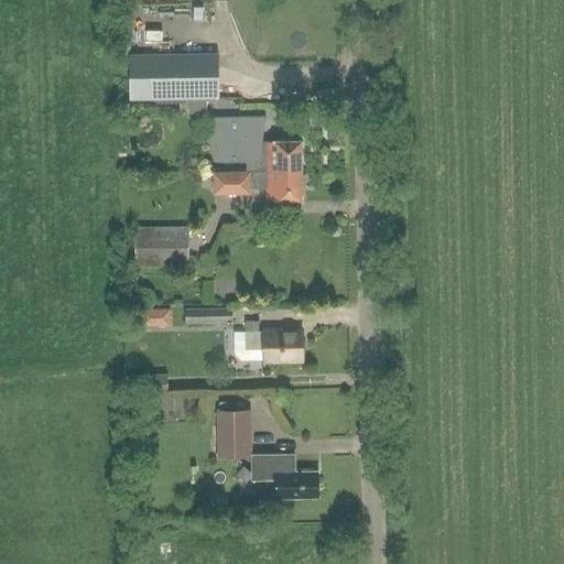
[(130,53),(131,99),(190,98),(219,98),(218,52),(130,53)]
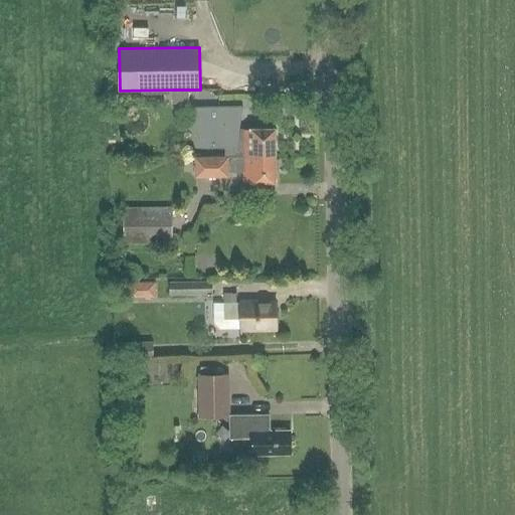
[(225,146),(225,158),(239,158),(239,157),(275,156),(274,131),(240,131),(241,121),(222,121),(222,109),(194,109),(203,146),(225,146)]
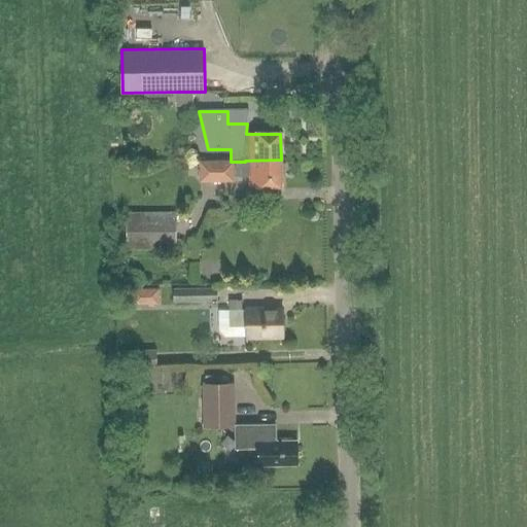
[(281,160),(245,161),(245,162),(231,162),(201,163),(201,181),(234,181),(234,177),(250,176),(250,186),(281,185),(281,160)]
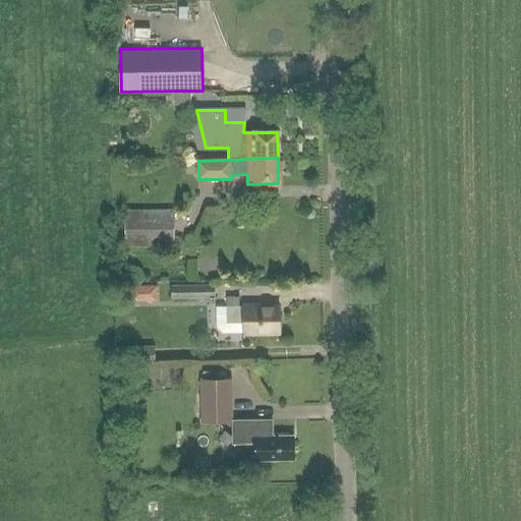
[(126,246),(175,246),(174,211),(125,212),(126,246)]
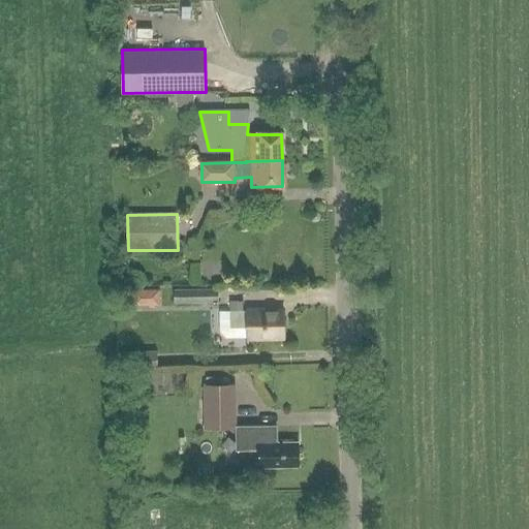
[(138,304),(164,303),(163,285),(137,287),(138,304)]
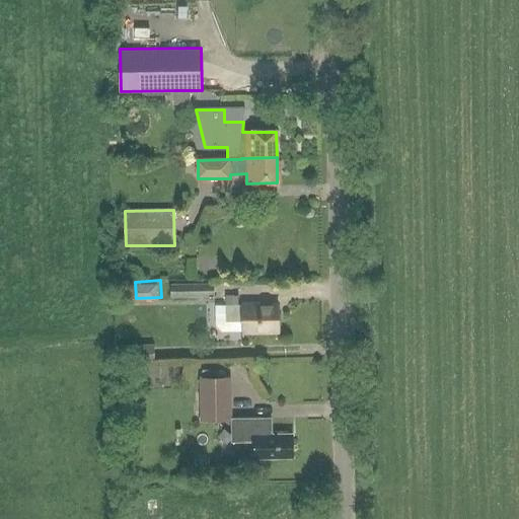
[(172,296),(214,295),(213,282),(171,283),(172,296)]
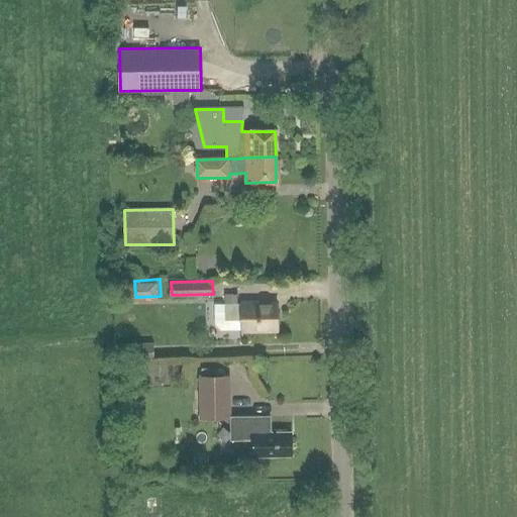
[(238,305),(237,295),(225,296),(225,320),(242,320),(242,330),(279,330),(278,305),(264,305),(264,304),(242,305),(238,305)]
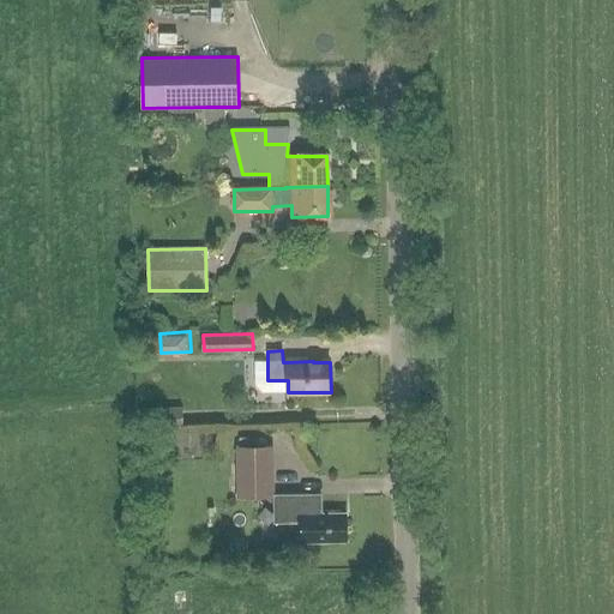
[(170,405),(170,403),(158,403),(158,405),(144,407),(145,427),(184,426),(182,405),(170,405)]
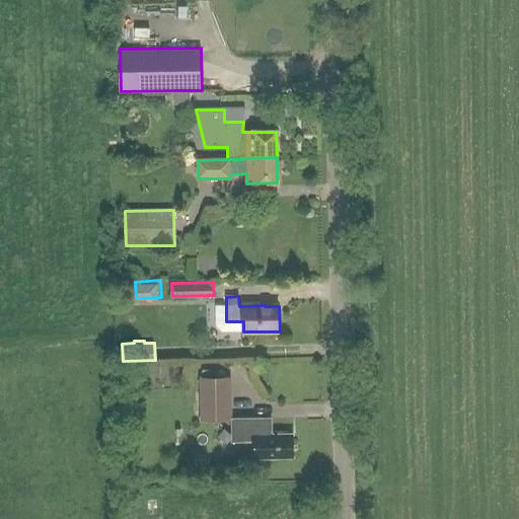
[(201,420),(229,420),(229,379),(201,379),(201,420)]
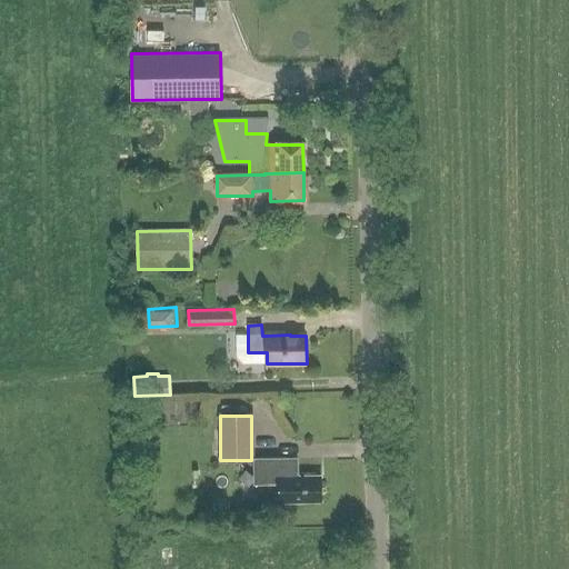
[(256,460),(257,483),(279,483),(279,502),(321,502),(321,476),(297,476),(297,460),(256,460)]
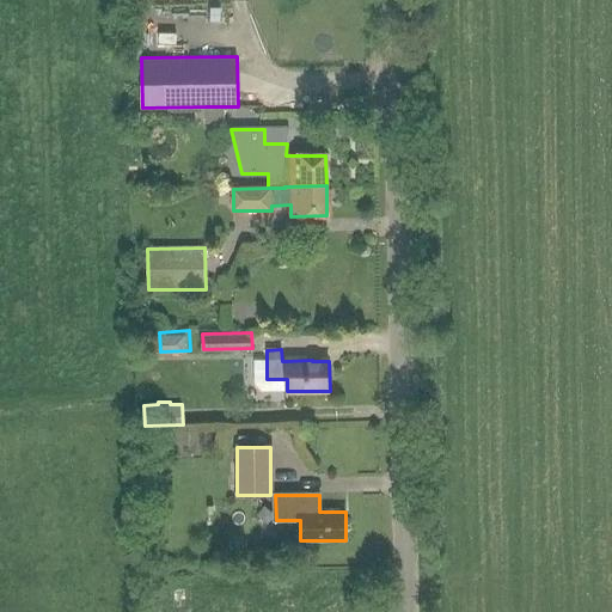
All buildings are outlined.
